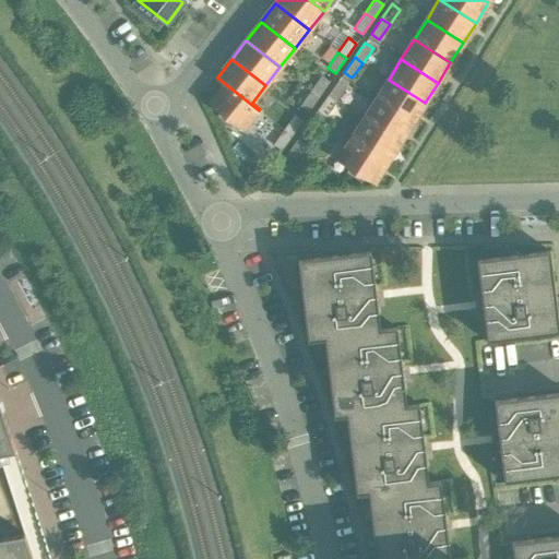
[(319,97),(329,82),(321,76),(310,91),(319,97)]
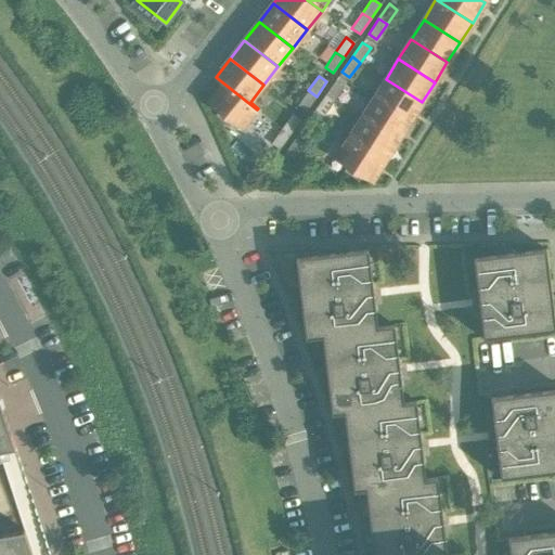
[(257,110),(216,77),(215,78),(222,85),(208,102),(219,111),(215,115),(228,126),(232,121),(242,129),(257,110)]
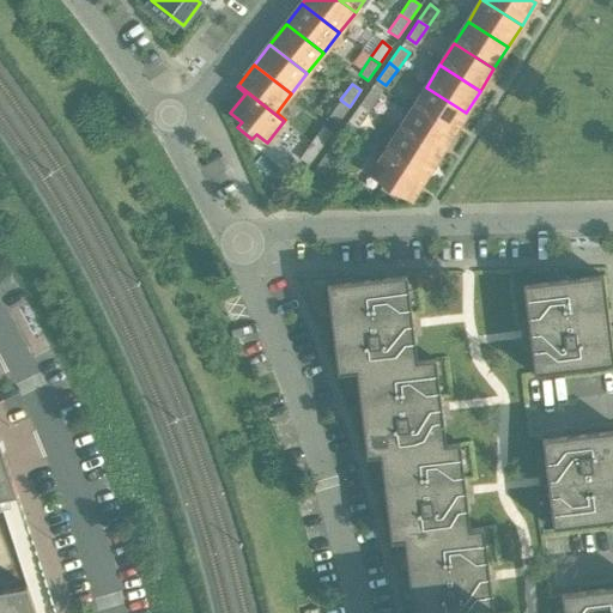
[(466,113),(426,87),(412,109),(453,134),(466,113)]
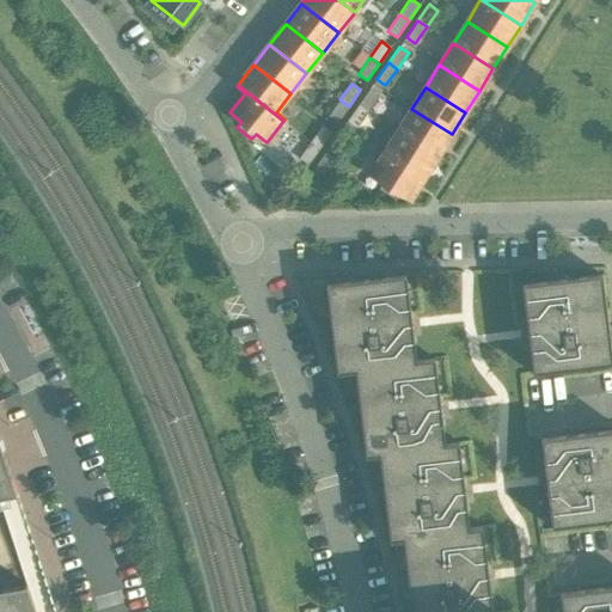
[(367,111),(379,96),(369,89),(359,105),(367,111)]
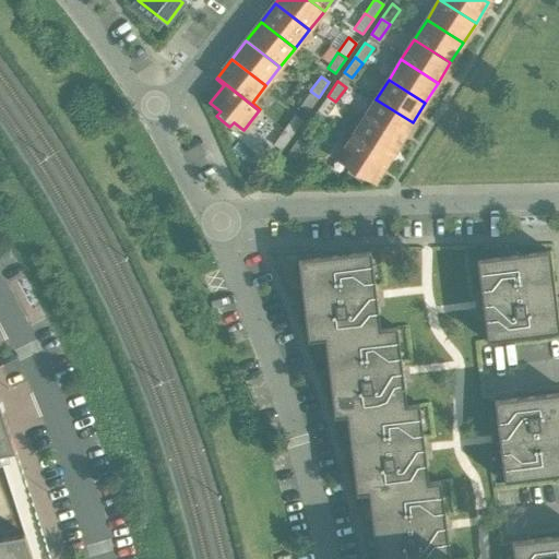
[(308,111),(319,97),(310,91),(300,106),(308,111)]
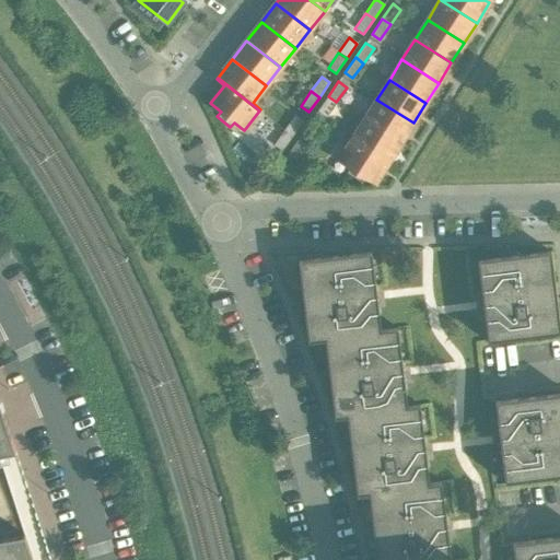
[(326,117),(336,102),(328,96),(317,112),(326,117)]
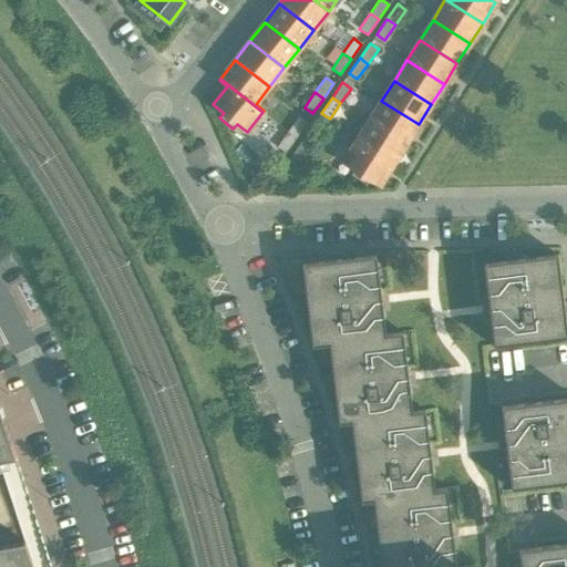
[(419,124),(381,101),(369,121),(405,144),(419,124)]
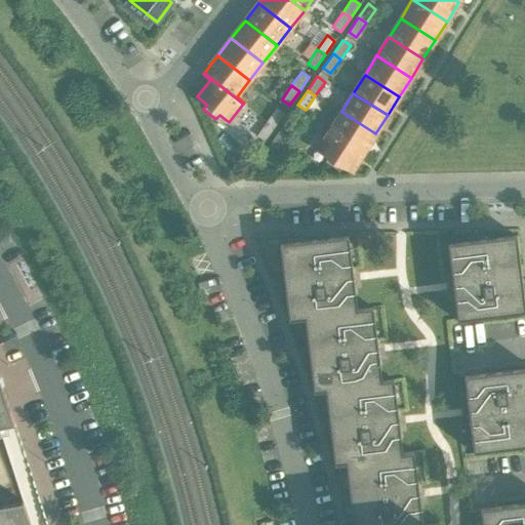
[(274,127),(284,114),(276,108),(267,122),(274,127)]
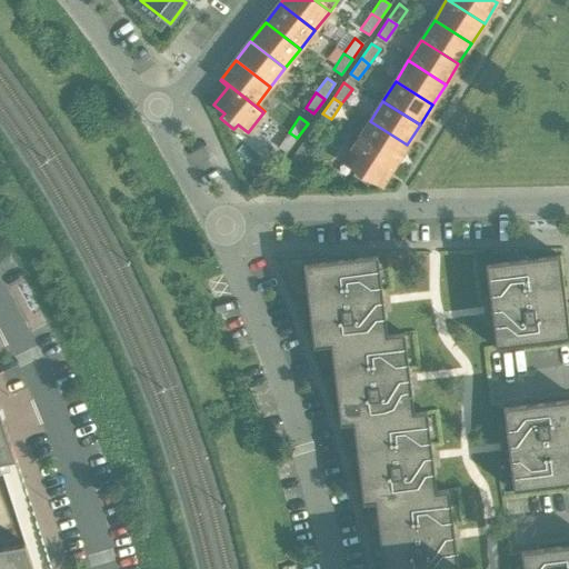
[(407,145),(370,121),(357,141),(395,166),(407,145)]
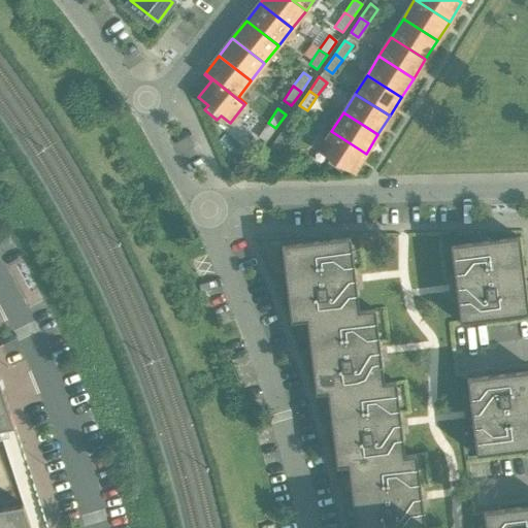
[(266,142),(275,128),(268,123),(258,137),(266,142)]
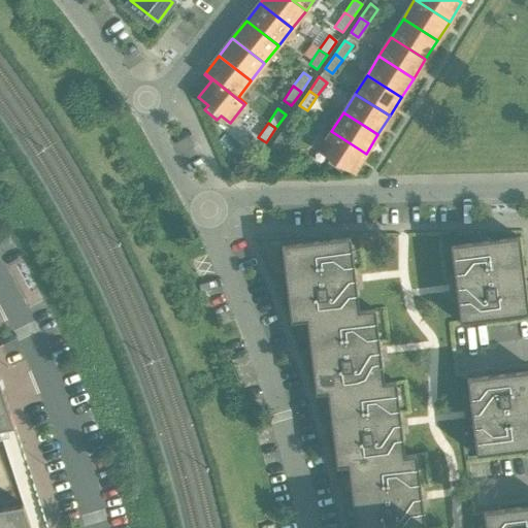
[(278,152),(289,137),(281,131),(271,145),(278,152)]
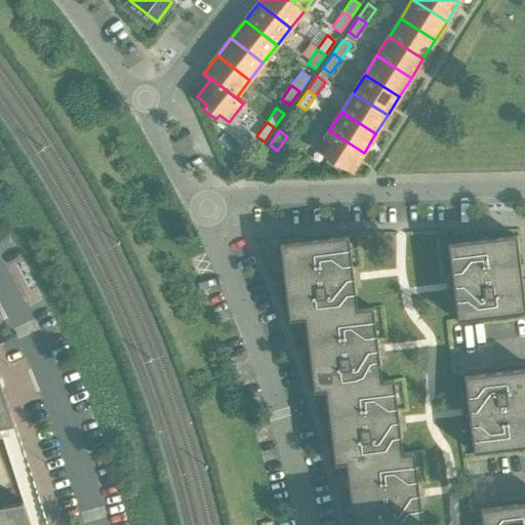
[(364,153),(329,130),(317,151),(327,157),(324,162),(338,170),(341,165),(352,172),(364,153)]
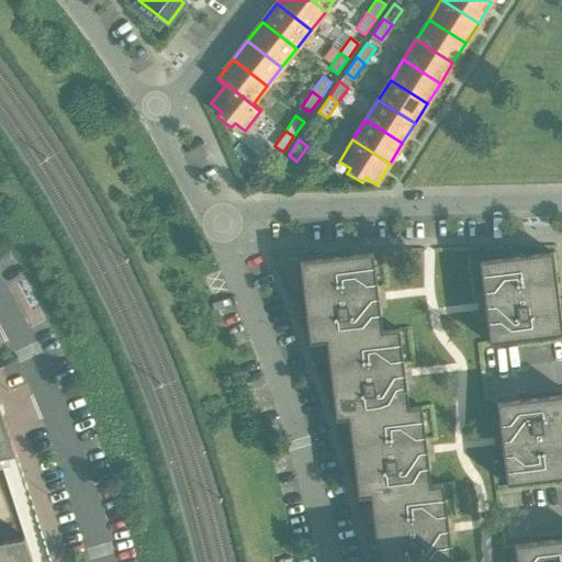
[(382,332),(378,294),(372,253),(299,261),(308,341),(398,330),(398,329),(382,332)]
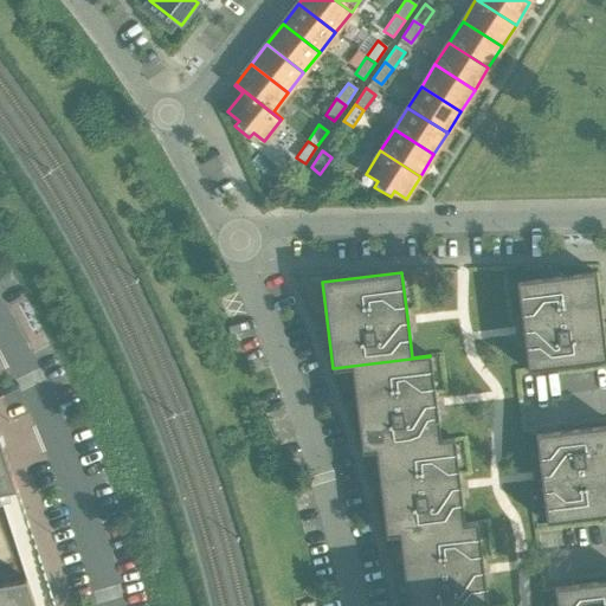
[(605,360),(600,310),(595,272),(516,282),(522,329),(527,371),(605,360)]
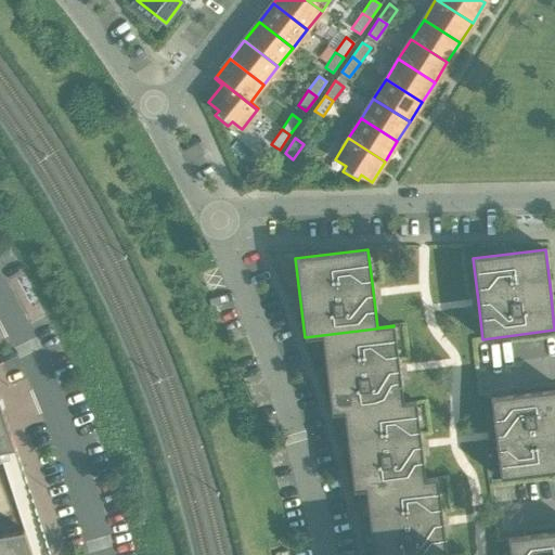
[(403,402),(398,365),(394,326),(305,337),(305,339),(322,337),(331,413),(415,402),(415,401),(403,402)]
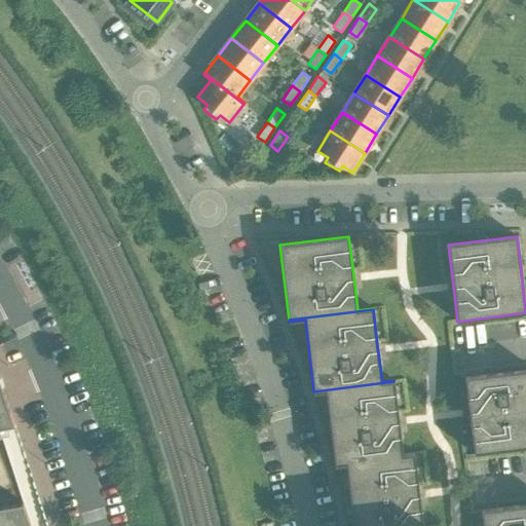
[(525,447),(525,369),(464,377),(470,416),(474,454),(525,447)]
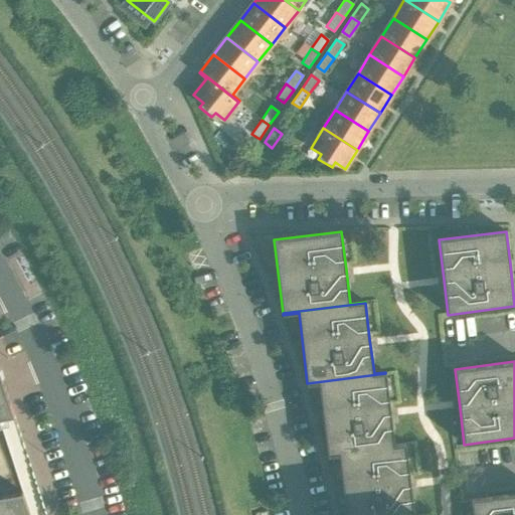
[(0,514),(29,514),(22,492),(0,495),(0,416),(14,414),(0,370),(0,514)]
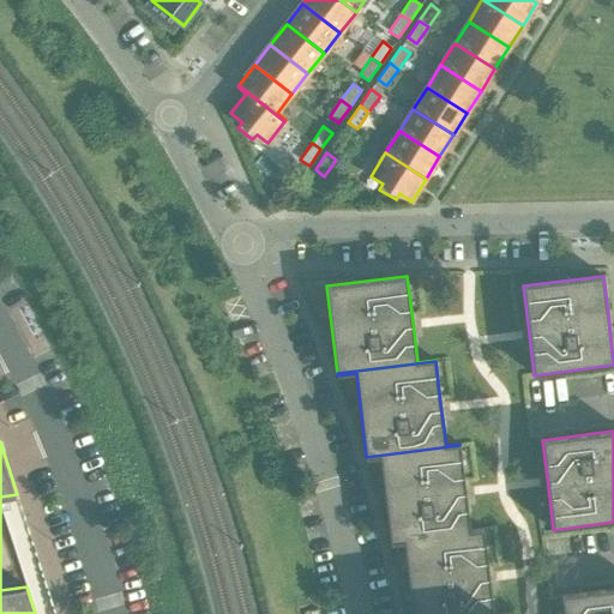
[(470,529),(465,488),(459,445),(366,457),(366,459),(380,457),(390,541),(483,530),(483,528),(470,529)]
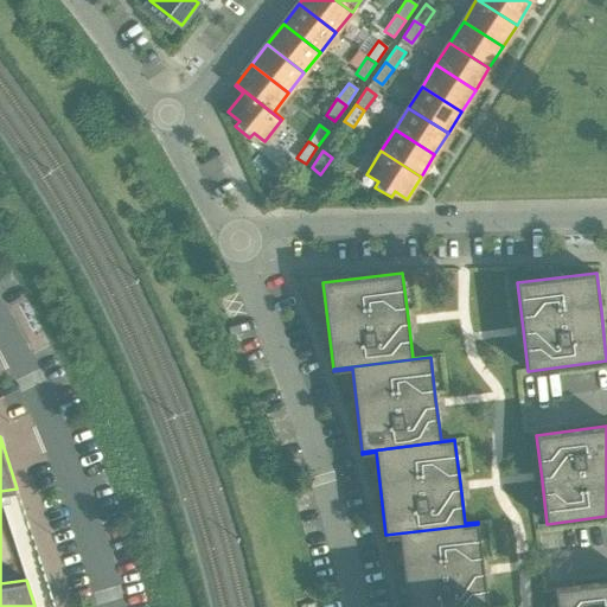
[(493,606),(487,606),(484,574),(478,524),(385,535),(387,538),(400,536),(407,606),(494,606),(493,606)]
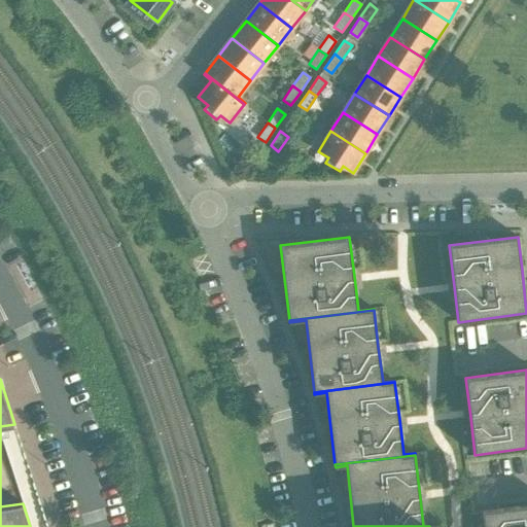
[(526,526),(526,504),(482,511),(483,526),(526,526)]
